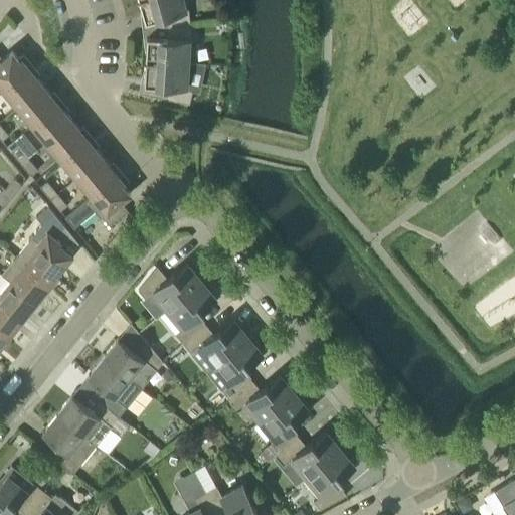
[(139,0),(144,16),(163,11),(168,26),(189,23),(186,0),(139,0)]
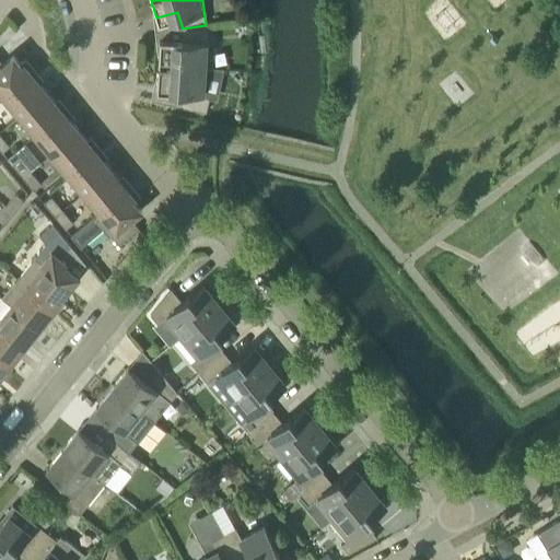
[(206,25),(183,28),(182,45),(160,44),(159,63),(156,63),(156,65),(213,68),(213,67),(205,67),(206,62),(209,61),(206,25)]
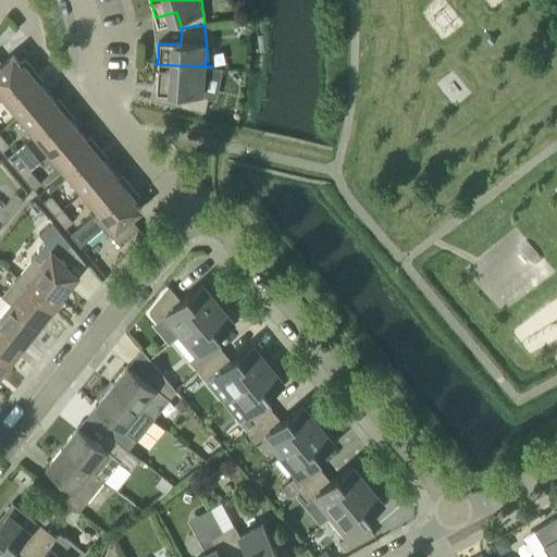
[(0,60),(0,97),(34,70),(24,59),(20,62),(13,54),(2,63),(0,60)]
